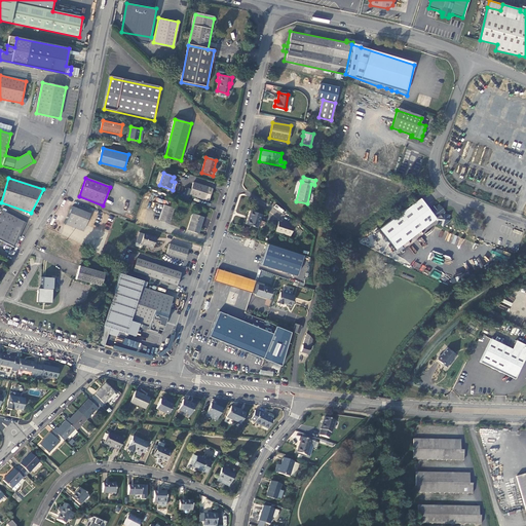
[(207,200),(211,188),(192,182),(190,189),(189,194),(207,200)]
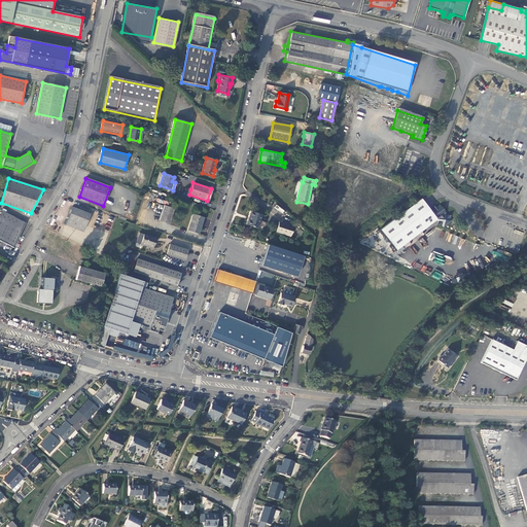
[(418,196),(378,229),(394,248),(435,214),(436,216),(436,220),(441,220),(442,222),(450,216),(449,215),(449,211),(445,211),(436,201),(434,203),(431,202),(431,204),(428,207),(418,196)]
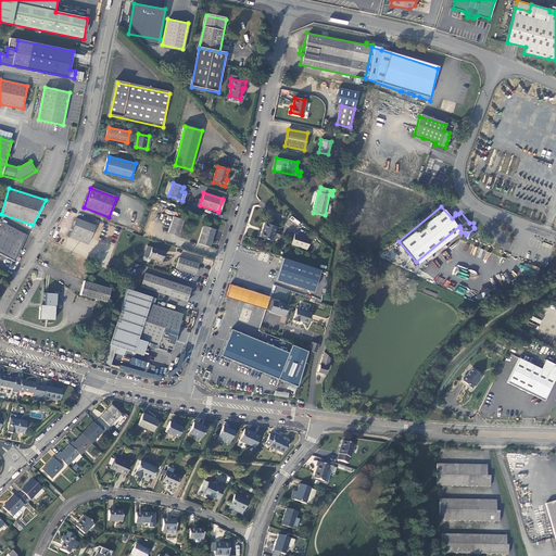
[(173,218),(168,231),(178,235),(182,222),(173,218)]
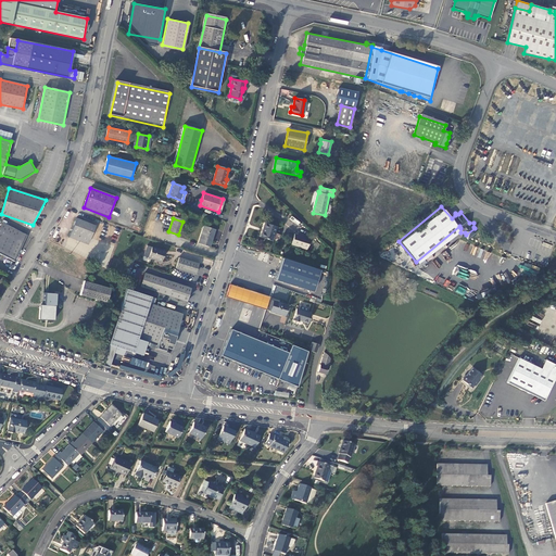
[(96,226),(77,219),(70,239),(88,245),(96,226)]
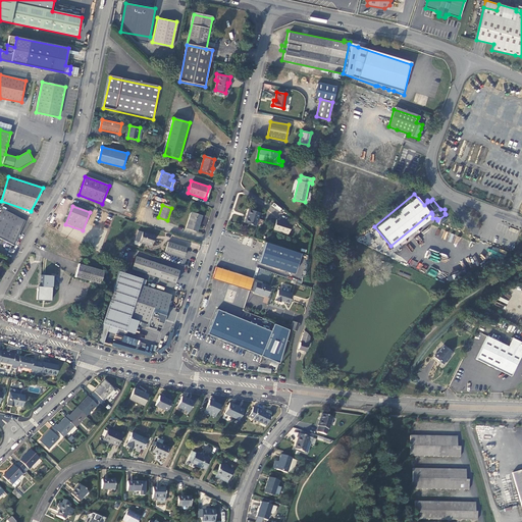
[(27,220),(4,208),(0,215),(0,238),(13,245),(27,220)]
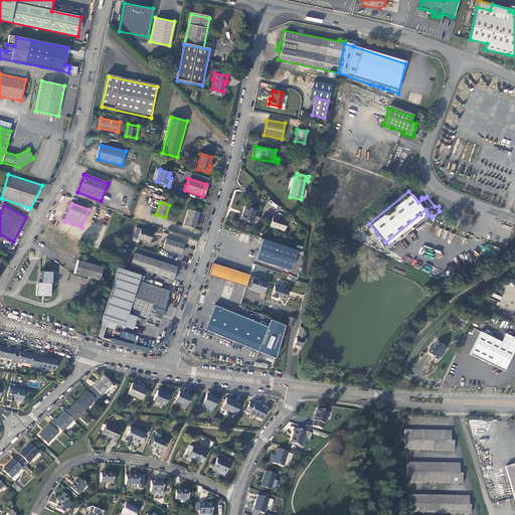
[(251,223),(253,215),(255,209),(245,206),(241,220),(251,223)]
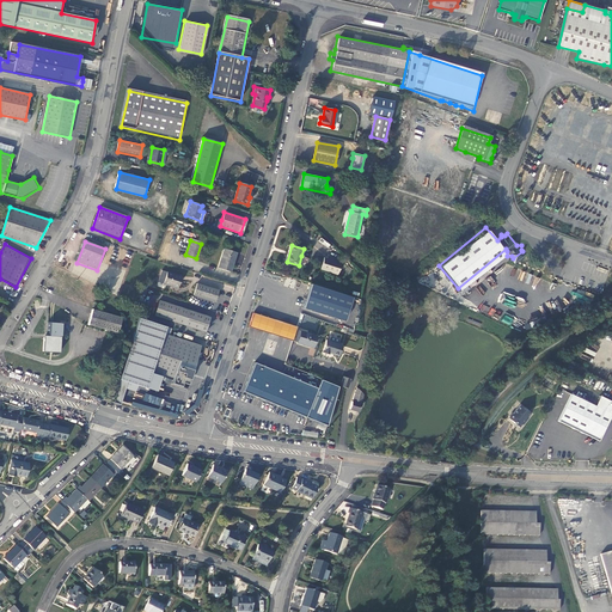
[(222,251),(218,265),(230,269),(234,255),(222,251)]
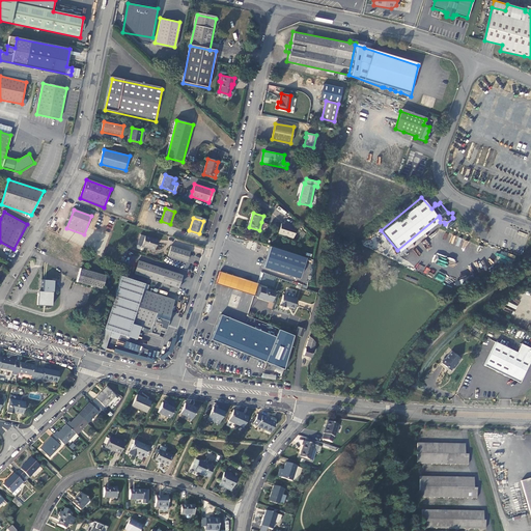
[(296,228),(281,223),(278,233),(292,238),(296,228)]
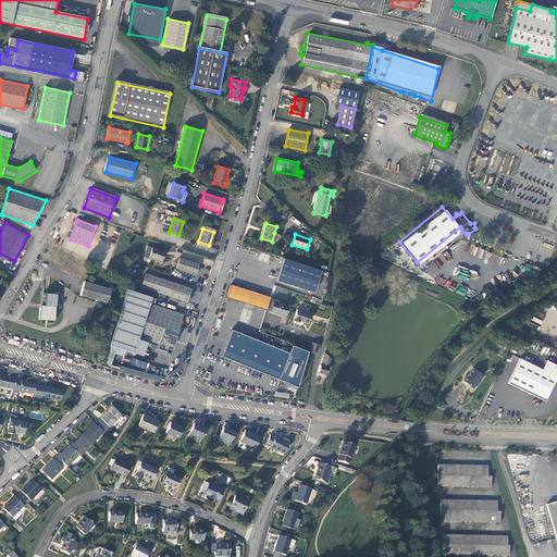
[(164,252),(152,248),(148,259),(153,260),(153,259),(161,262),(164,252)]
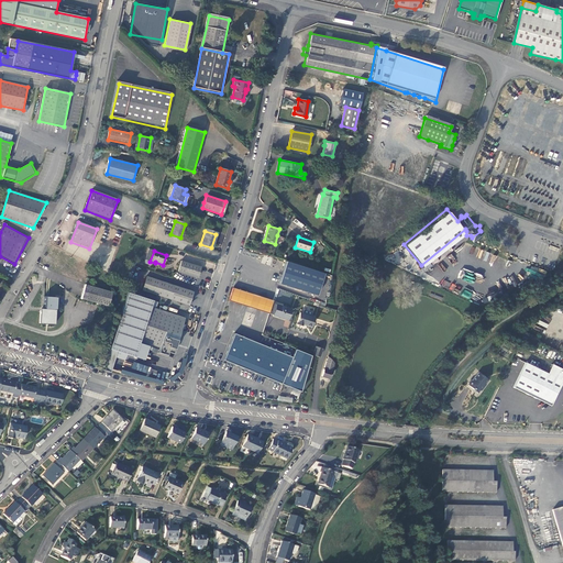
[(201,267),(181,261),(177,272),(198,277),(201,267)]
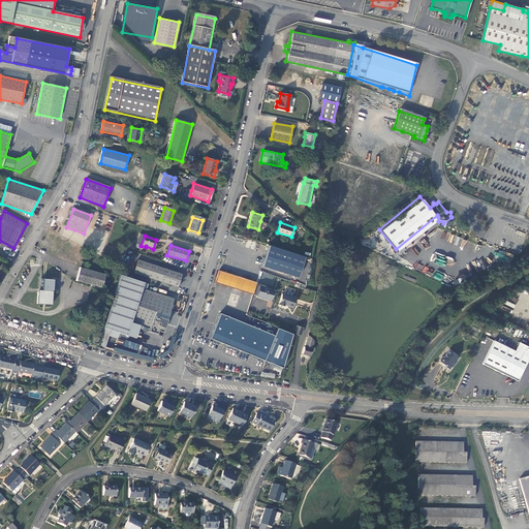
[(268,246),(261,266),(298,277),(304,257),(268,246)]
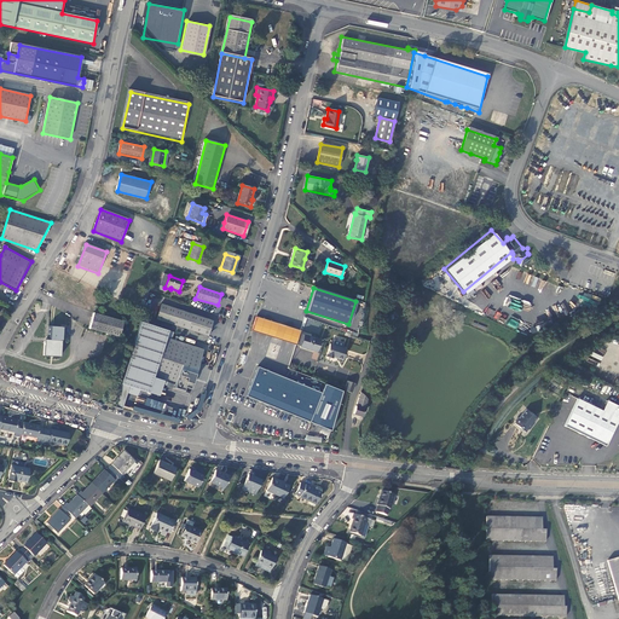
[(213,320),(161,305),(156,319),(209,335),(213,320)]
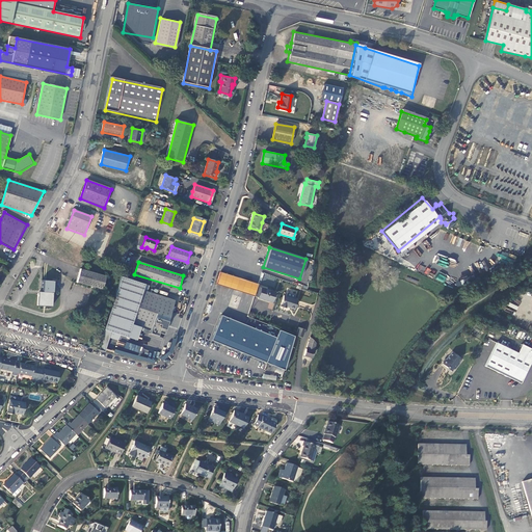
[(80,270),(77,283),(101,290),(105,276),(80,270)]
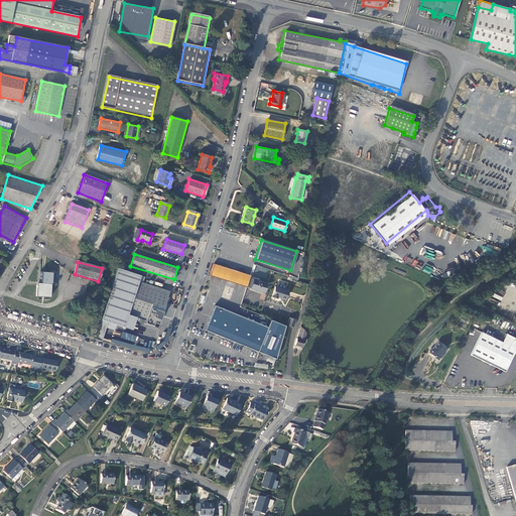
[(116,268),(99,319),(122,327),(126,313),(137,281),(139,275),(116,268)]
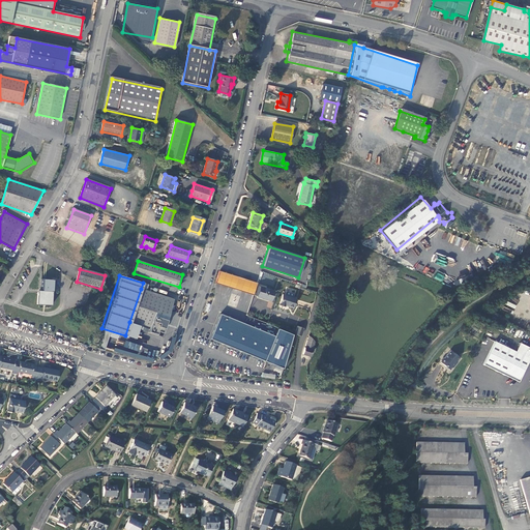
[(37,291),(37,305),(52,305),(52,292),(53,292),(54,281),(42,280),(41,291),(37,291)]
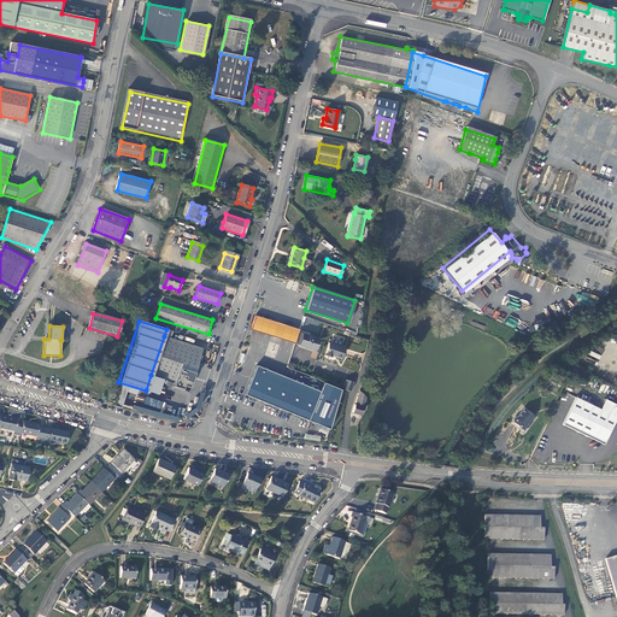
[(321,339),(301,333),(298,345),(317,350),(321,339)]
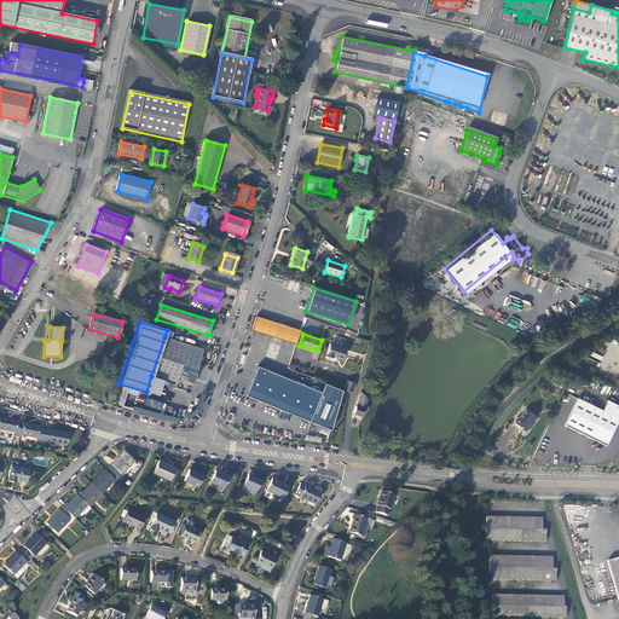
[(184,391),(185,387),(190,389),(202,350),(165,337),(151,376),(161,380),(174,385),(173,388),(184,391)]
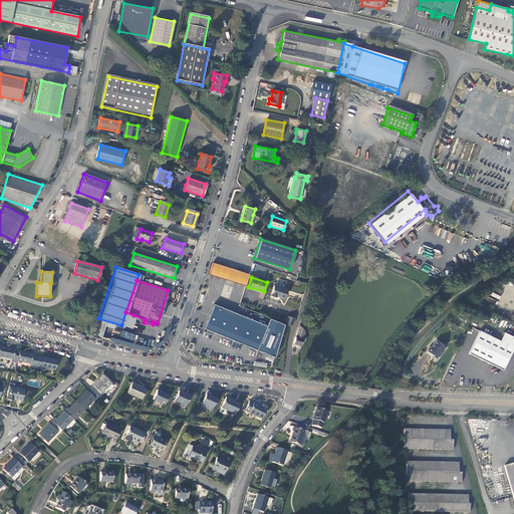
[(286,298),(289,289),(285,288),(286,284),(279,282),(278,286),(275,285),(272,295),(278,297),(278,295),(286,298)]
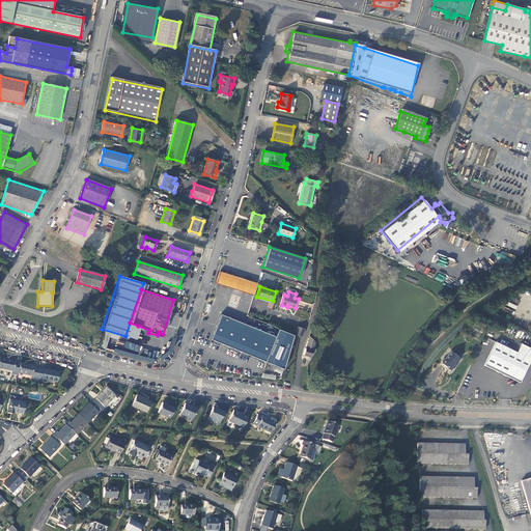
[(276,337),(221,315),(212,340),(235,350),(248,355),(266,362),(276,337)]
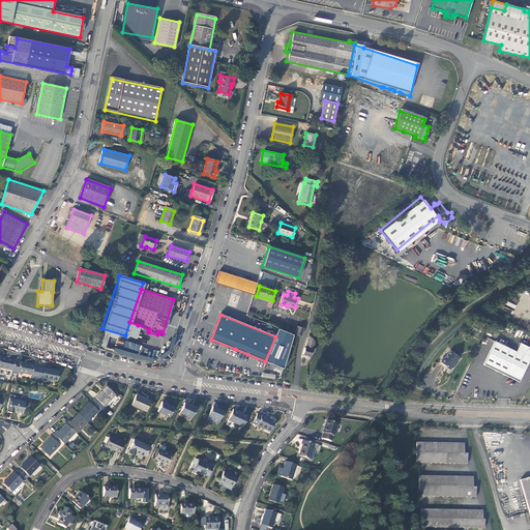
[(134,339),(138,325),(129,322),(125,335),(134,339)]
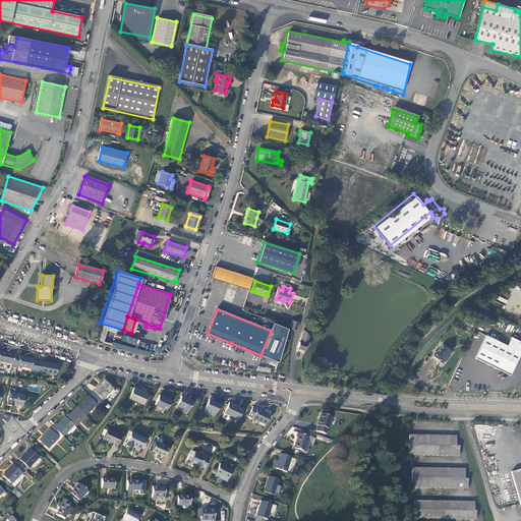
[(120,338),(123,330),(100,323),(97,331),(120,338)]
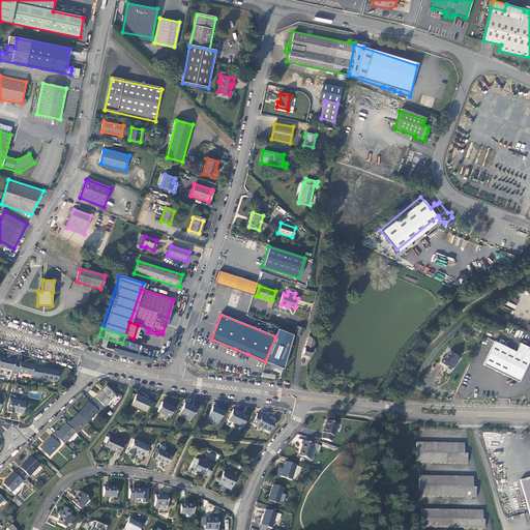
[(311,349),(314,341),(310,336),(305,348),(304,348),(303,354),(310,356),(312,349),(311,349)]
